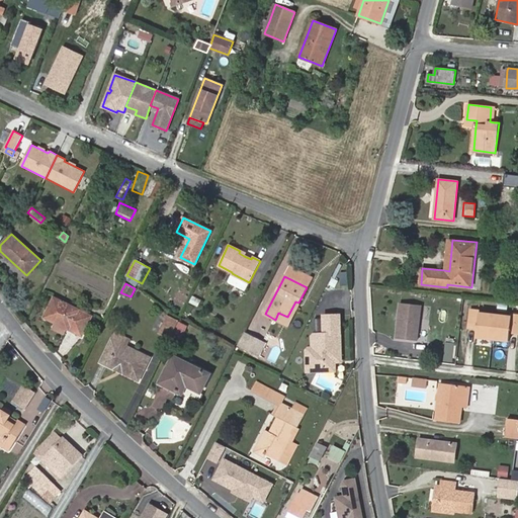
[(191,294),(188,303),(197,307),(200,298),(191,294)]
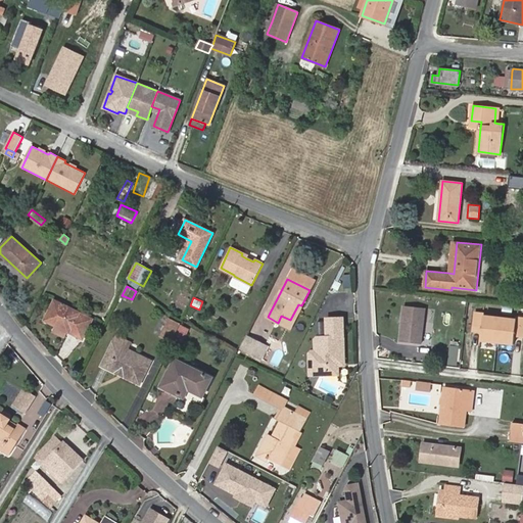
[(66,331),(82,338),(92,320),(55,300),(45,320),(56,326),(53,331),(63,336),(66,331)]
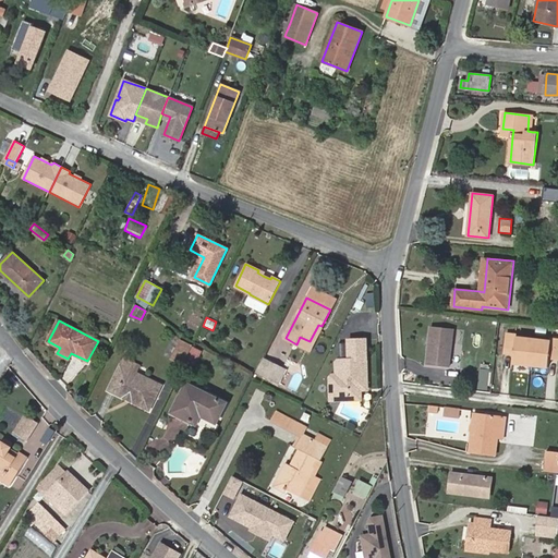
[(308,350),(322,326),(318,325),(310,341),(300,337),(296,344),(308,350)]
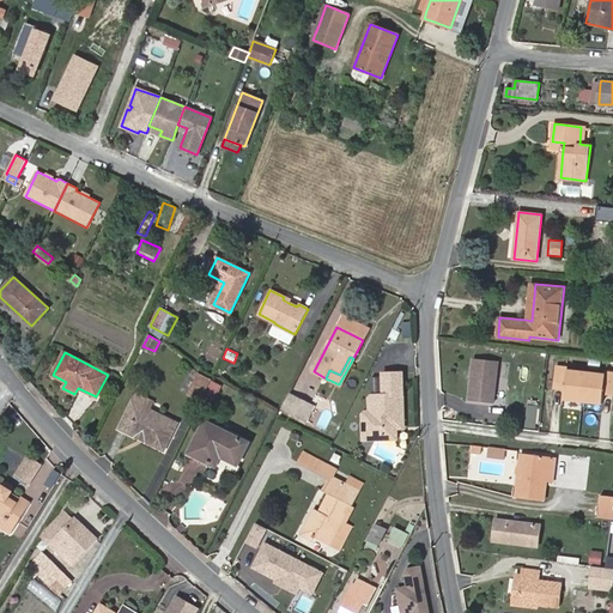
[(493,404),(498,360),(474,358),(472,377),(474,380),(473,386),(471,388),(469,400),(493,404)]
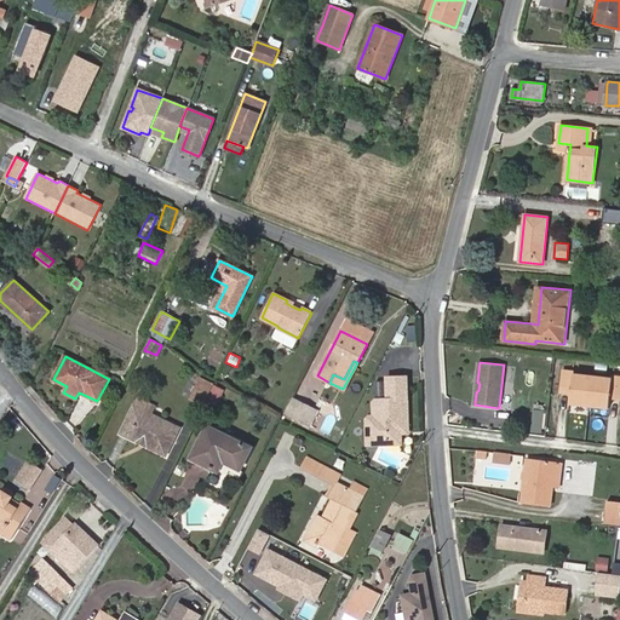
[(619,375),(613,375),(613,379),(575,374),(575,371),(564,369),(562,388),(573,389),(570,405),(610,409),(612,394),(619,394),(619,375)]
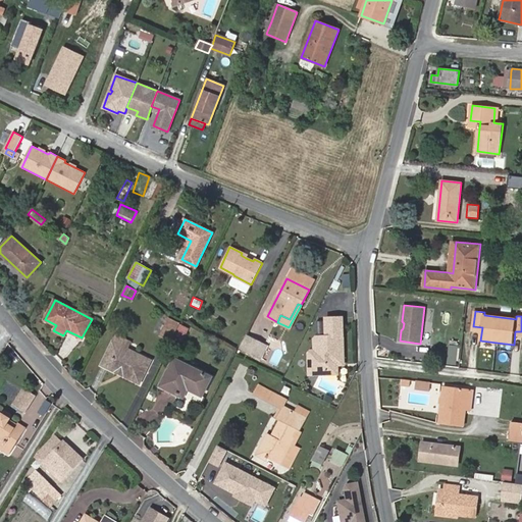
[(179,324),(180,322),(168,317),(159,336),(171,342),(171,341),(179,324)]
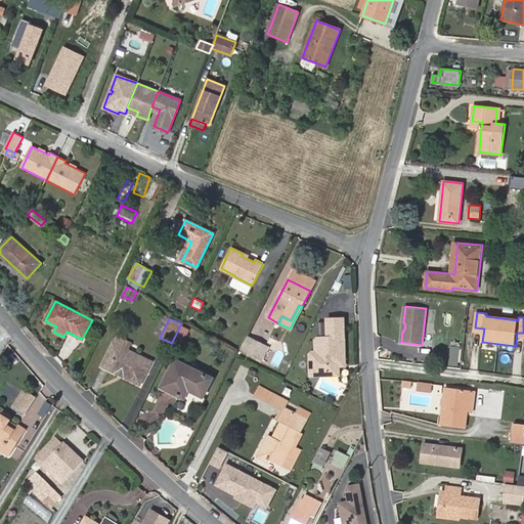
[(345,363),(344,337),(344,318),(328,319),(328,338),(318,338),(315,341),(316,352),(312,352),(310,354),(310,376),(330,376),(329,366),(339,365),(339,363),(345,363)]
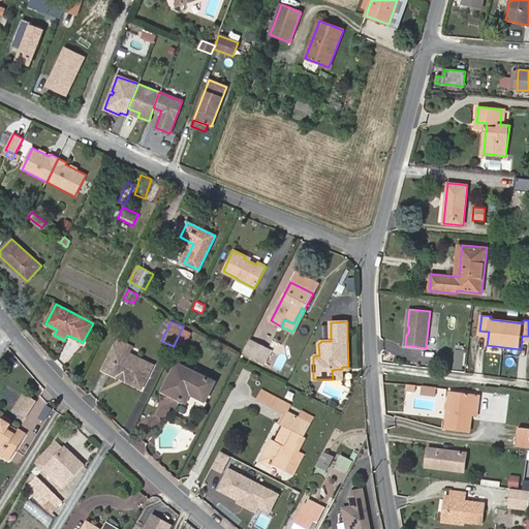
[(183,349),(191,334),(182,329),(174,345),(183,349)]
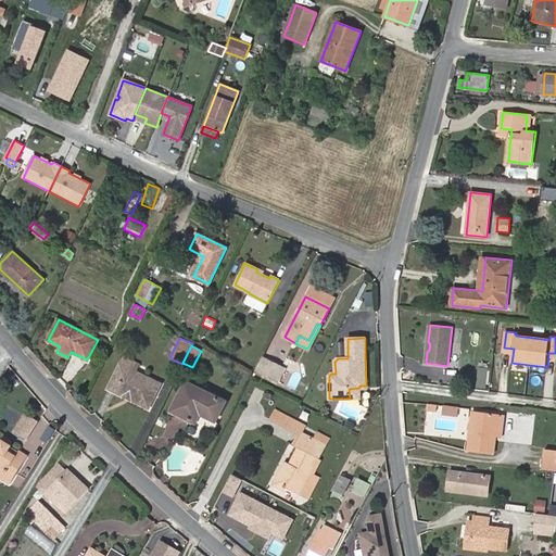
[(278,381),(285,368),(262,356),(255,369),(278,381)]
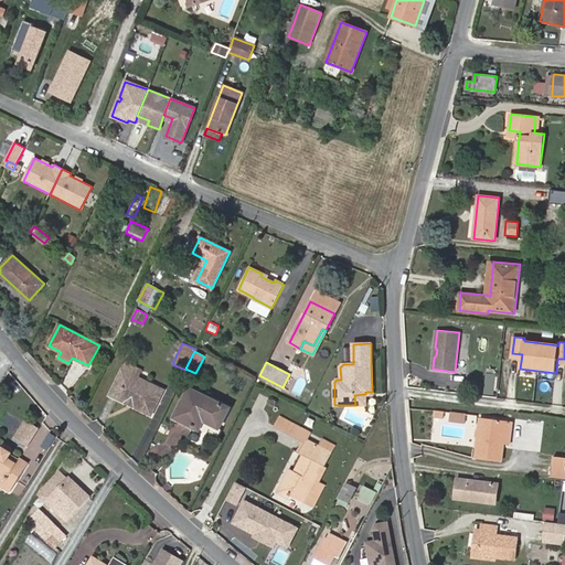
[(150,416),(162,391),(137,377),(141,371),(125,363),(109,395),(124,403),(127,396),(137,401),(134,407),(150,416)]
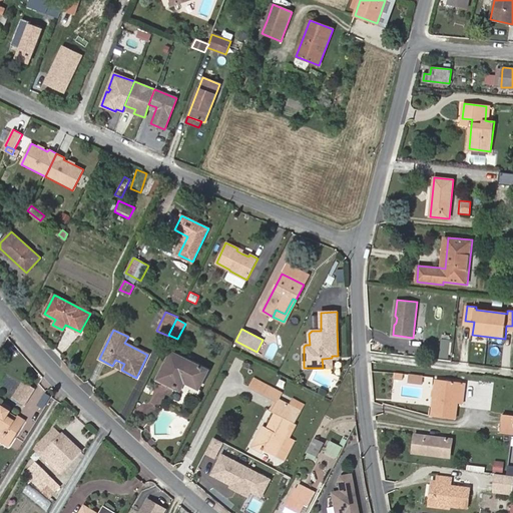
[(438,358),(450,360),(452,338),(440,337),(438,358)]
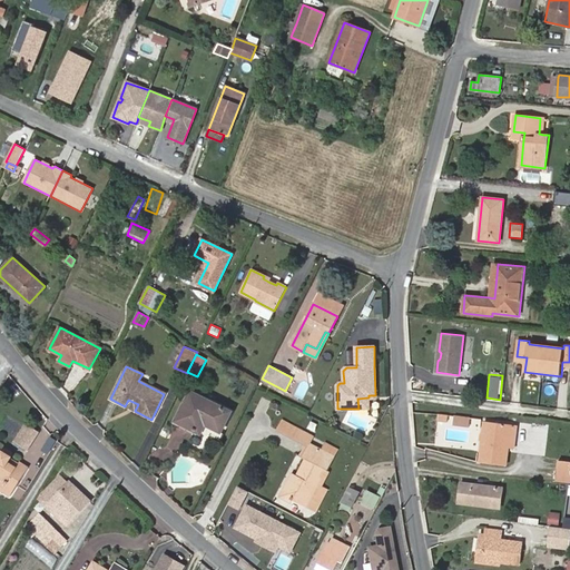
[(292,394),(298,381),(292,377),(285,391),(292,394)]
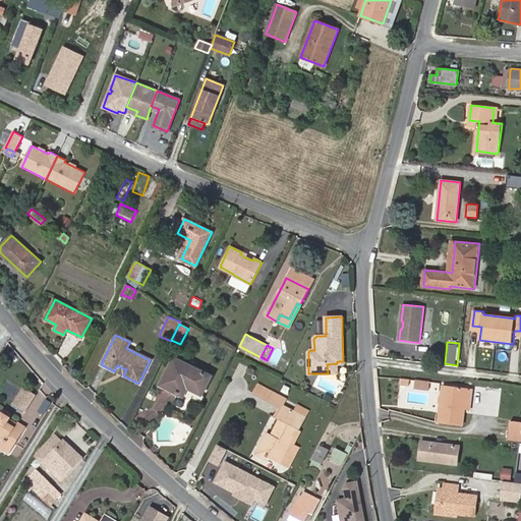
[(212,377),(174,357),(161,385),(178,394),(182,385),(187,388),(201,395),(212,377)]
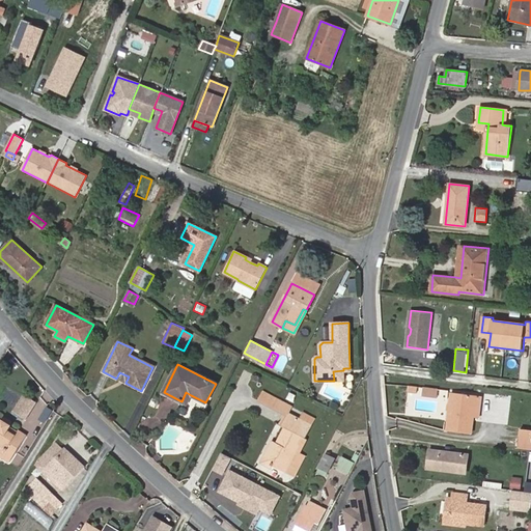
[(343,380),(343,370),(333,371),(334,381),(343,380)]
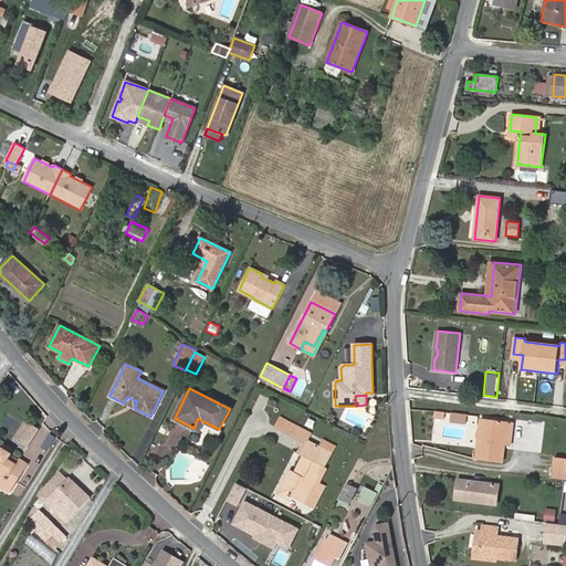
[(137,401),(127,397),(124,404),(134,408),(137,401)]
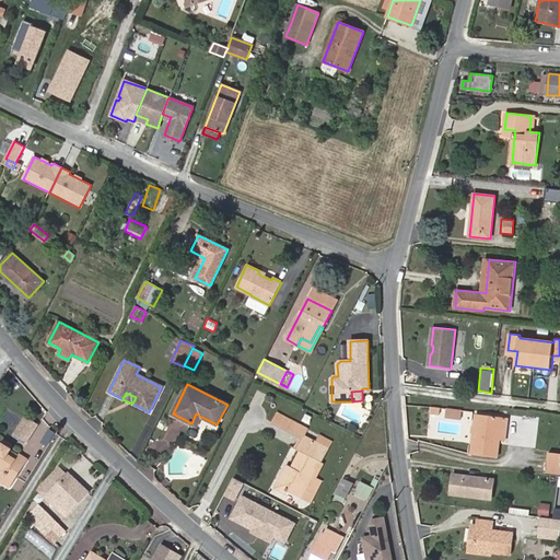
[(306,428),(278,412),(272,422),(302,439),(302,436),(306,428)]
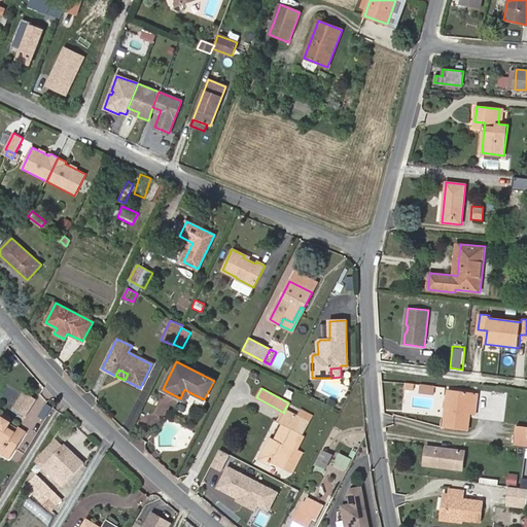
[(185,400),(189,392),(184,389),(180,398),(185,400)]
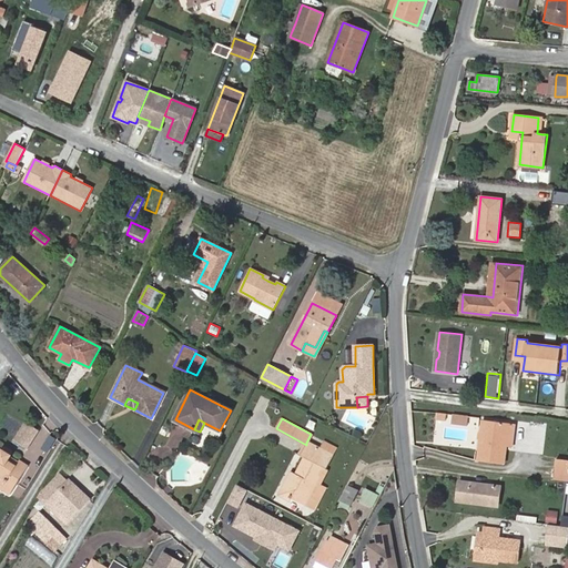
[(513,447),(516,424),(483,419),(477,460),(505,464),(507,447),(513,447)]
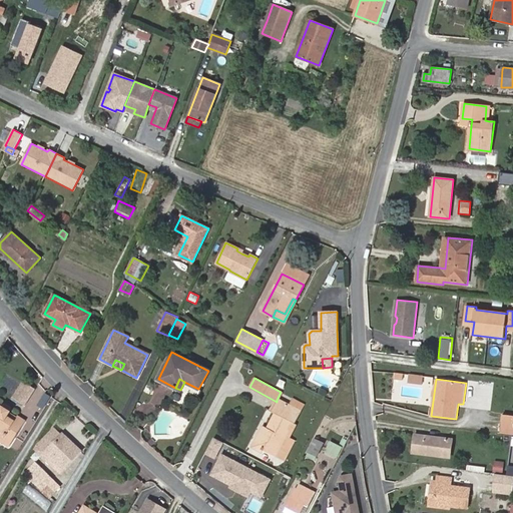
[(34,389),(23,382),(14,397),(24,404),(34,389)]
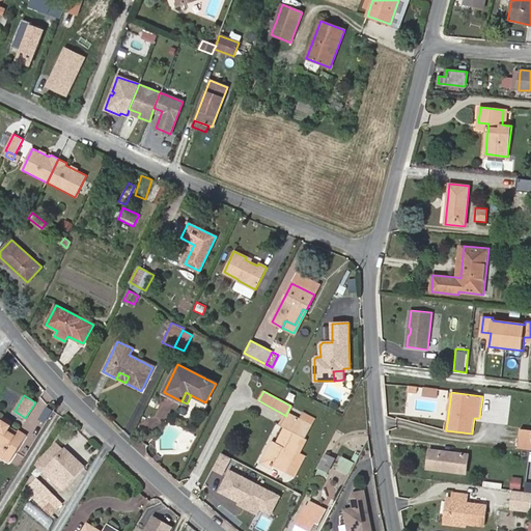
[(296,451),(303,437),(305,439),(311,426),(309,425),(312,418),(303,414),(300,420),(286,414),(286,416),(281,425),(285,428),(277,443),(273,441),(263,458),(272,463),(271,465),(284,472),(288,464),(286,463),(294,450),(296,451)]
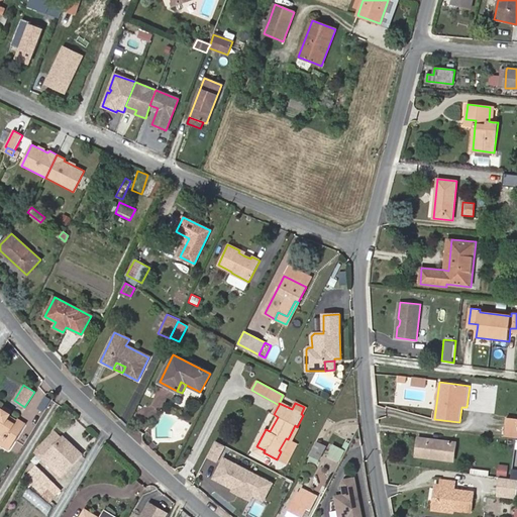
[(15,441),(25,424),(17,419),(16,421),(14,424),(7,419),(9,416),(10,414),(2,410),(1,411),(0,410),(0,437),(4,440),(7,436),(15,441)]
